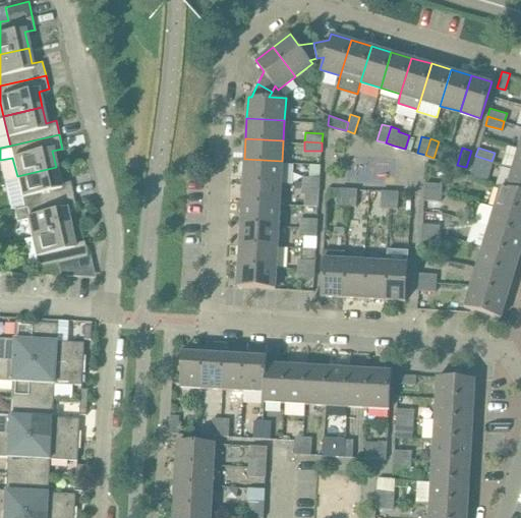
[(520,148),(518,148),(512,167),(520,169),(520,148)]
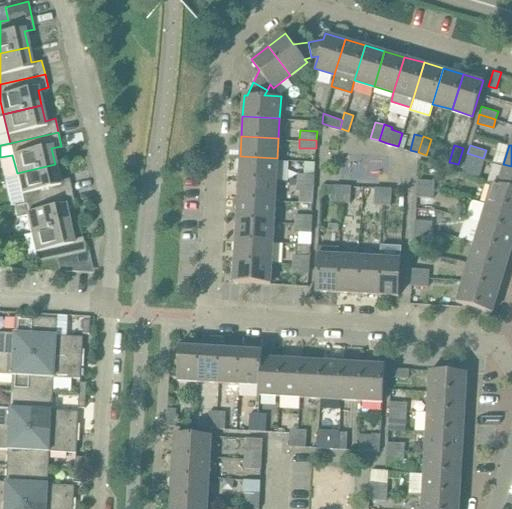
[(481,166),(483,158),(467,153),(465,161),(481,166)]
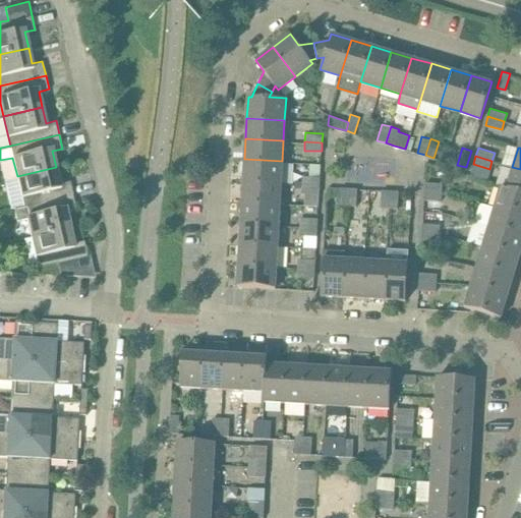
[(244,159),(243,180),(281,182),(282,161),(244,159)]
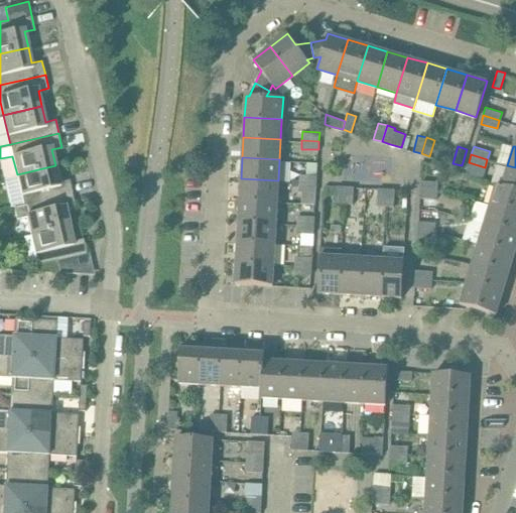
[(55,165),(17,174),(23,204),(73,193),(69,178),(58,181),(55,165)]
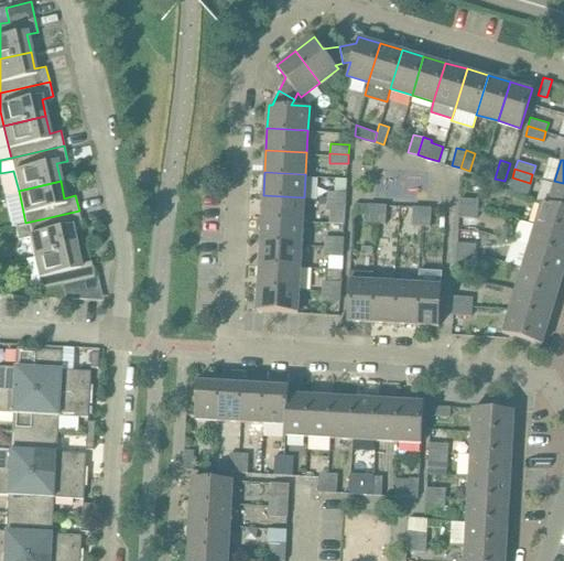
[(549,202),(548,203),(563,207),(563,183),(554,181),(549,202)]
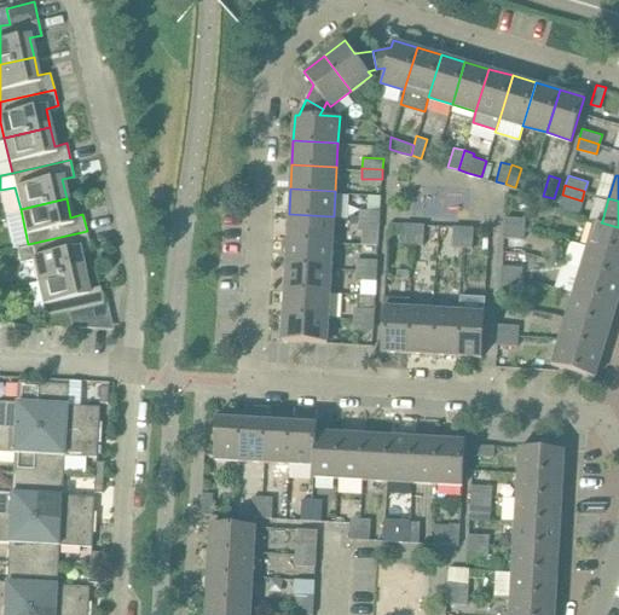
[(380,219),(380,209),(359,208),(359,218),(380,219)]
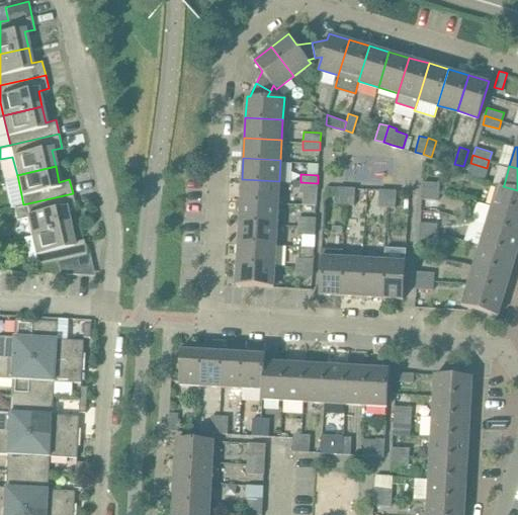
[(242,179),(241,200),(278,202),(279,181),(242,179)]
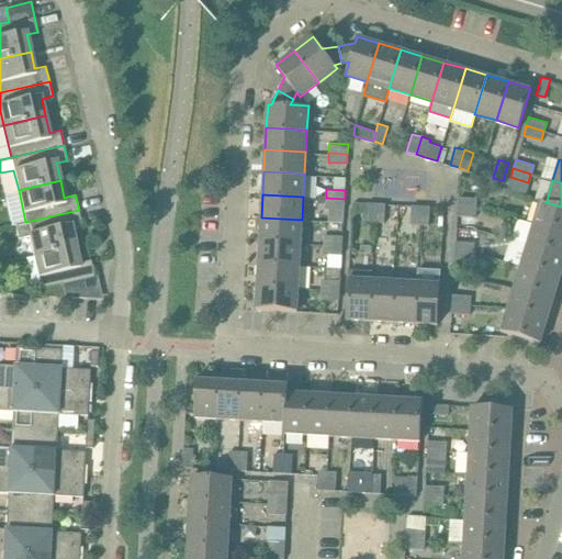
[(458,196),(458,204),(475,205),(476,197),(458,196)]
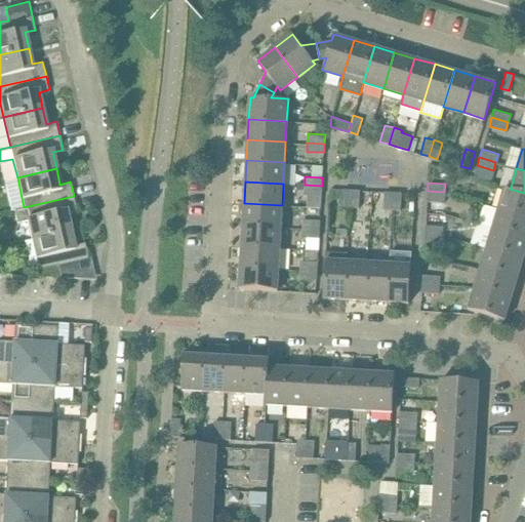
[(322,186),(305,185),(304,194),(321,195),(322,186)]
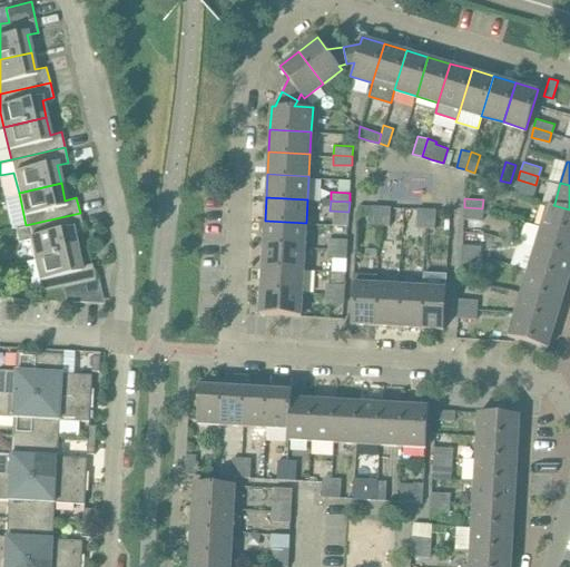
[(548,202),(541,225),(569,233),(569,209),(553,205),(554,204),(548,202)]
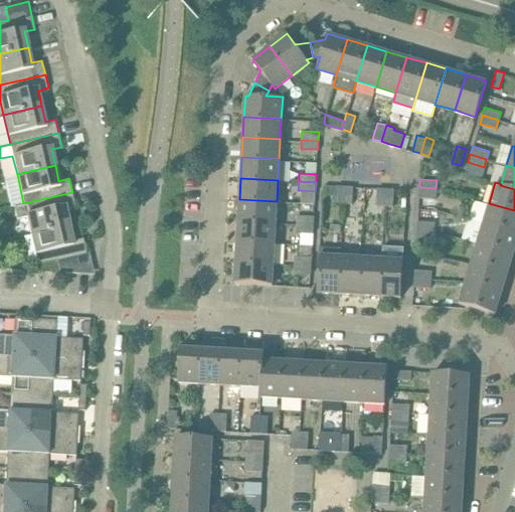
[(335,201),(343,202),(344,185),(336,184),(335,201)]
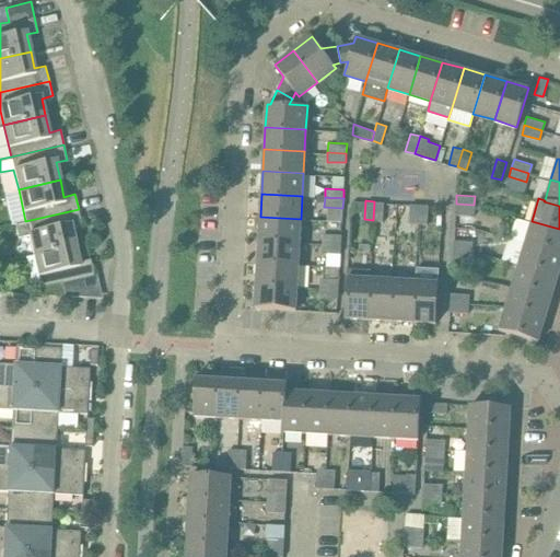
[(374,201),(373,220),(383,220),(384,201),(374,201)]
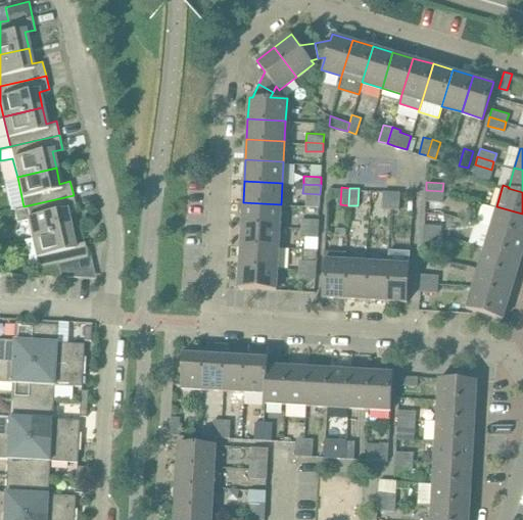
[(381,206),(390,207),(391,190),(382,190),(381,206)]
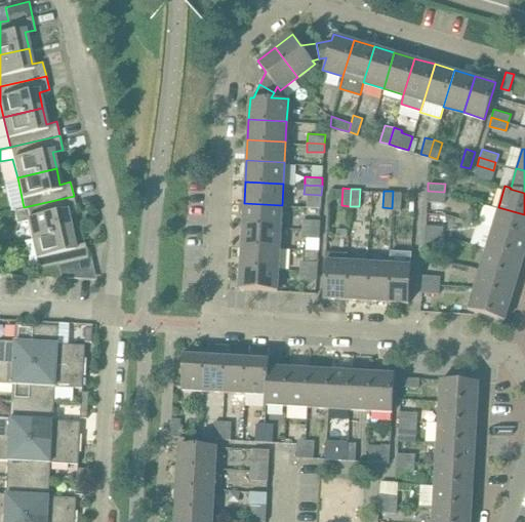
[(393,191),(392,208),(400,208),(402,192),(393,191)]
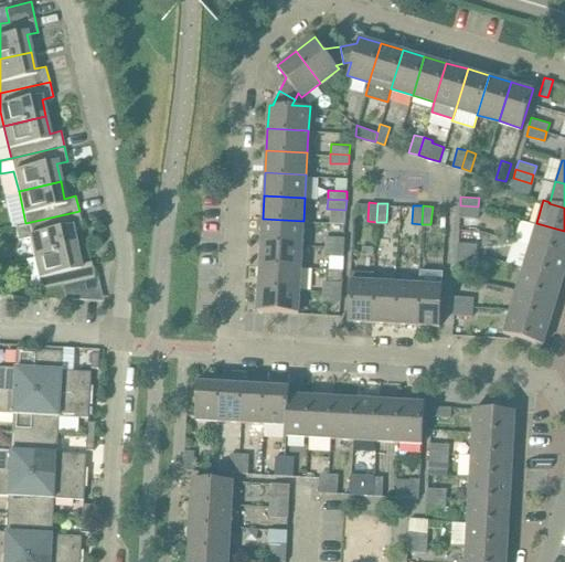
[(460,205),(459,215),(478,216),(478,207),(460,205)]
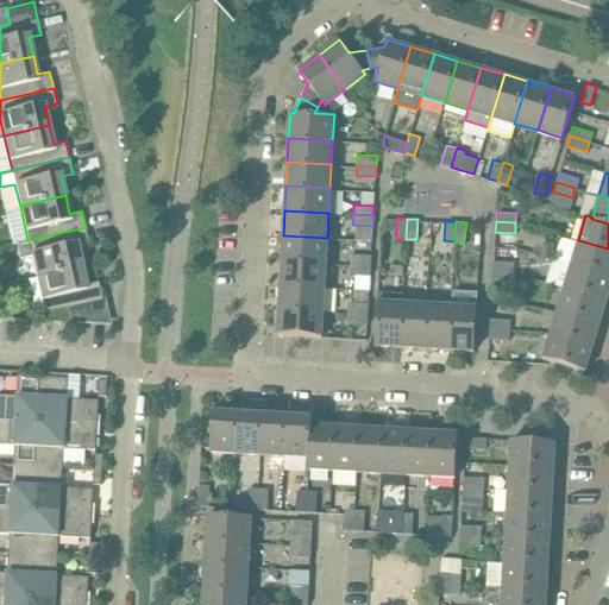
[(27,240),(16,243),(18,257),(31,254),(36,275),(81,265),(77,246),(89,244),(86,227),(27,240)]
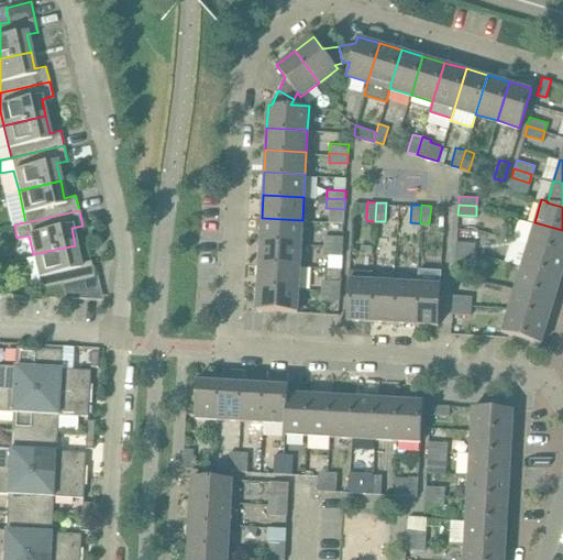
[(262,218),(260,240),(301,242),(302,220),(262,218)]
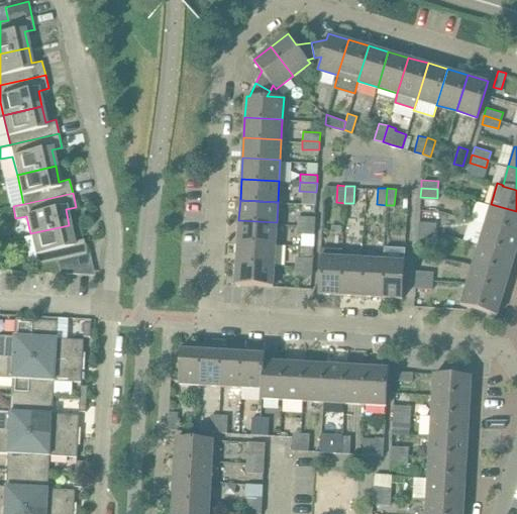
[(516,211),(491,204),(485,223),(516,233),(516,211)]
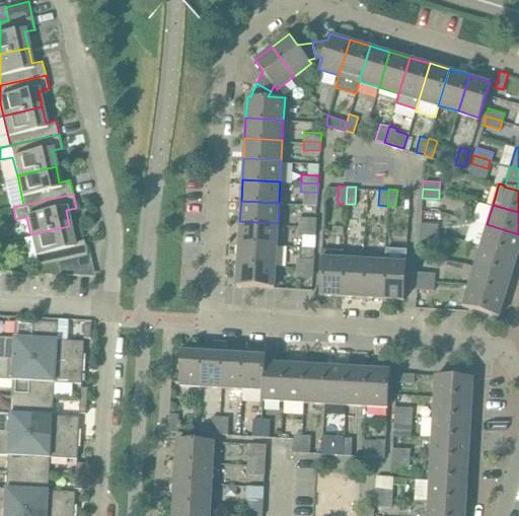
[(315,225),(316,216),(299,216),(299,224),(315,225)]
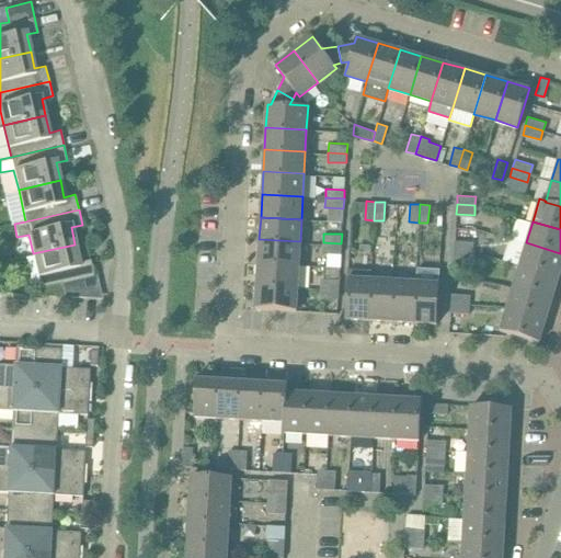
[(510,238),(503,259),(519,264),(559,276),(560,266),(560,253),(526,242),(511,239),(510,238)]
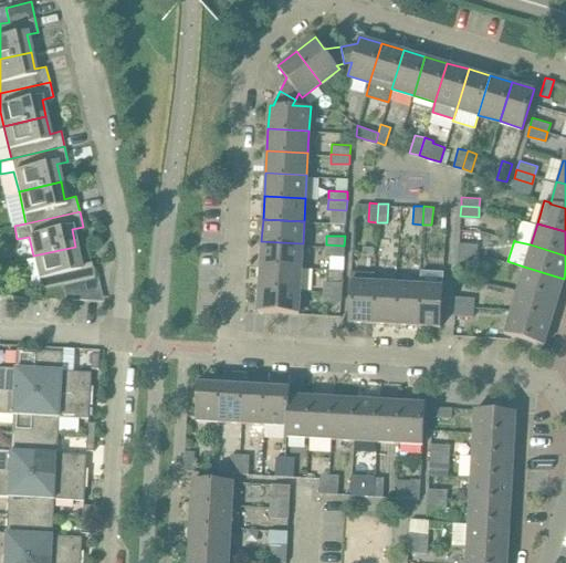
[(261,241),(260,263),(301,266),(303,243),(261,241)]
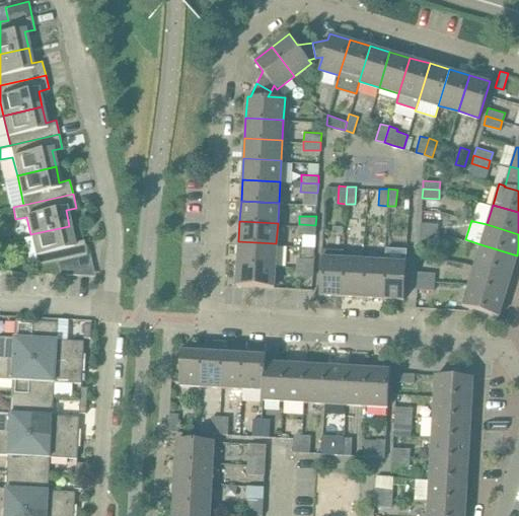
[(421,221),(420,230),(437,231),(437,222),(421,221)]
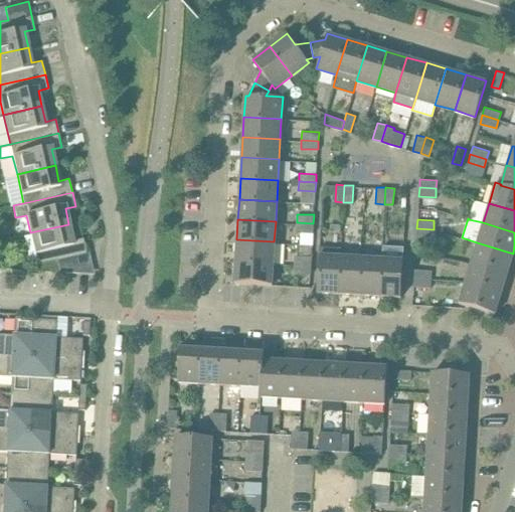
[(313,223),(297,222),(296,231),(313,232),(313,223)]
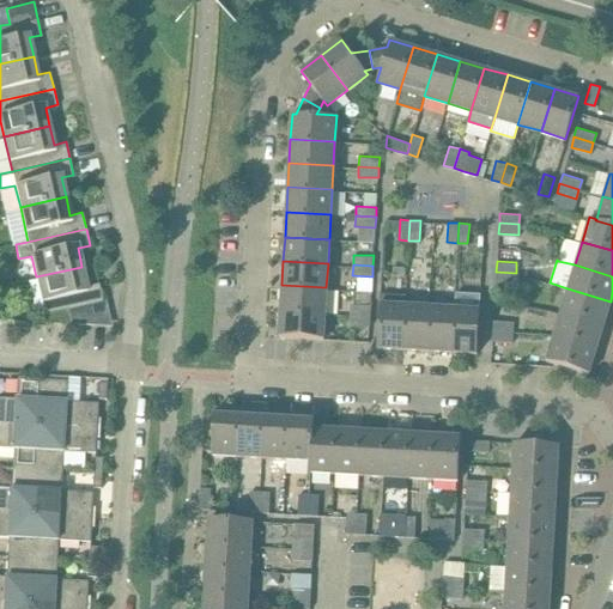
[(82,267),(36,276),(44,312),(67,308),(71,322),(89,323),(85,304),(102,299),(98,282),(86,285),(82,267)]
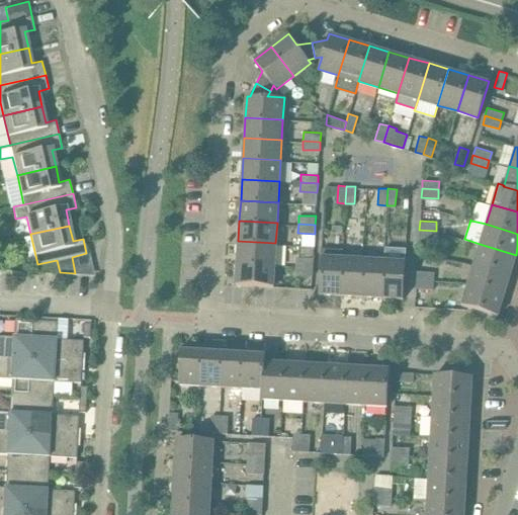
[(419,230),(419,239),(435,240),(436,231),(419,230)]
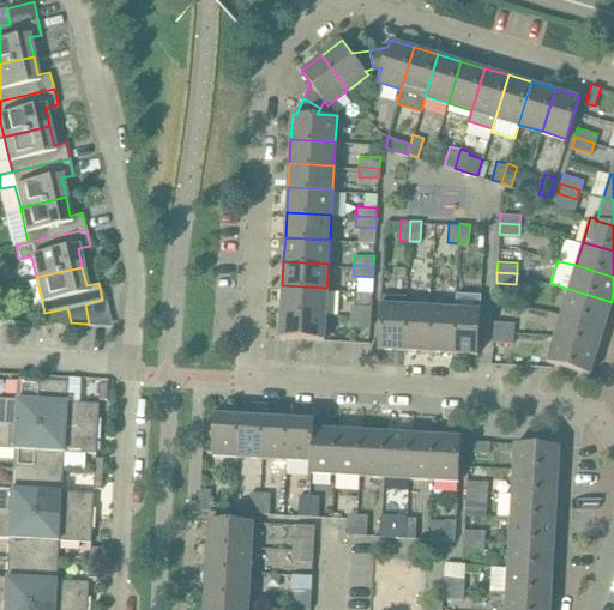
[(282,285),(281,310),(325,312),(326,288),(282,285)]
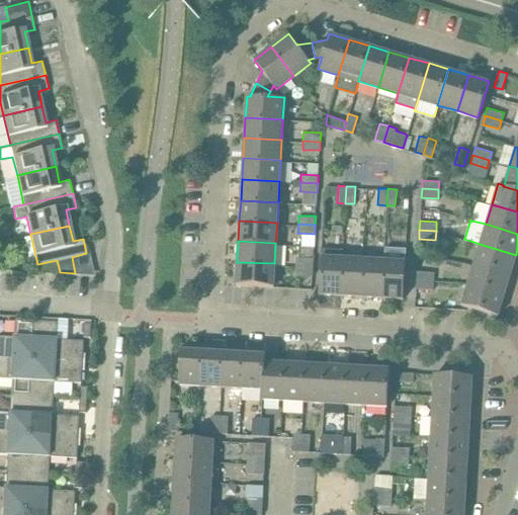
[(480,244),(473,265),(509,275),(516,255),(480,244)]
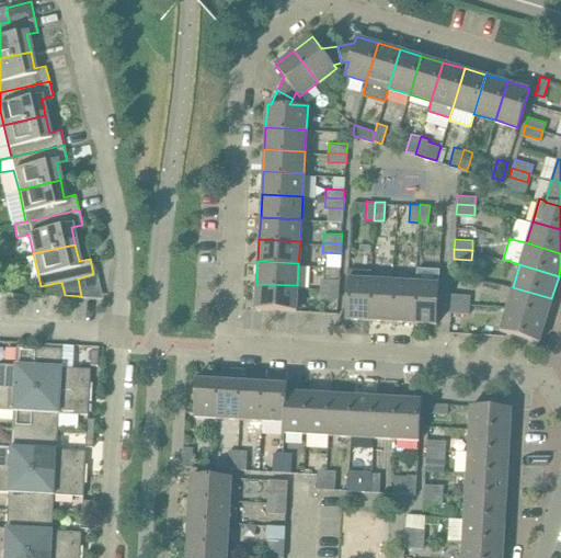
[(345,312),(345,317),(368,319),(370,277),(371,271),(371,270),(347,269),(347,270),(347,276),(345,312)]
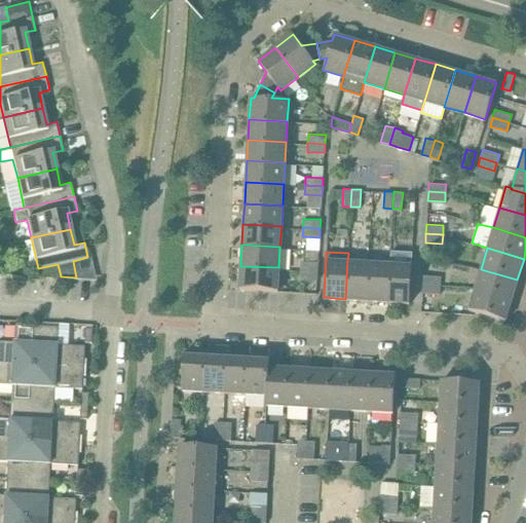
[(389,263),(387,301),(409,302),(411,264),(412,253),(390,252),(389,263)]
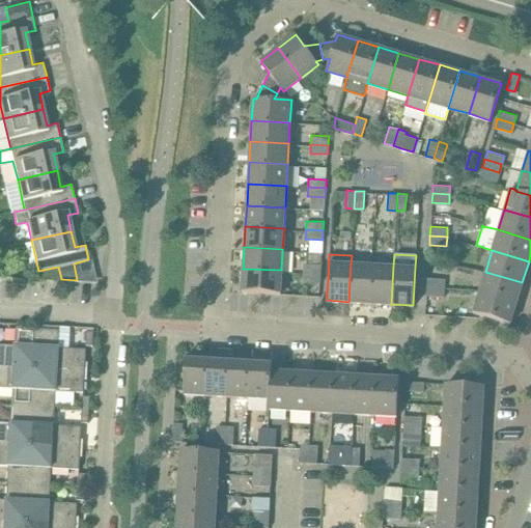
[(320,272),(322,264),(304,262),(303,271),(320,272)]
